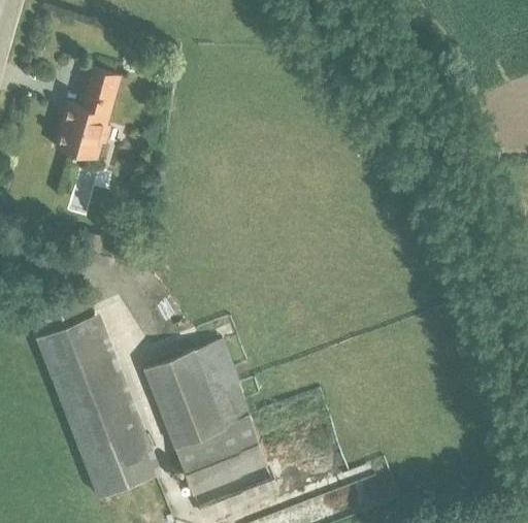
[(67,103),(55,149),(97,160),(101,143),(105,144),(110,126),(106,125),(109,116),(112,103),(121,76),(92,68),(84,95),(80,107),(67,103)]
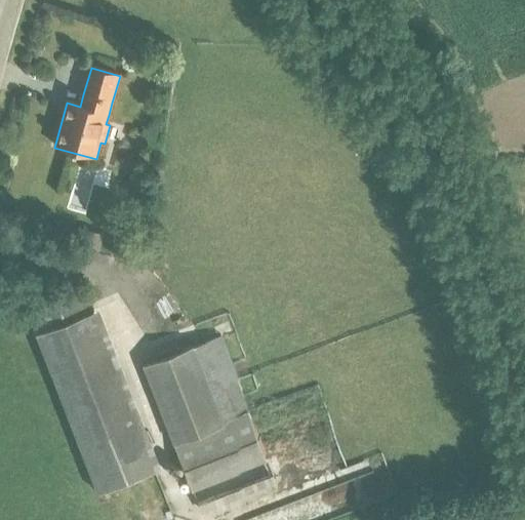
[(82,230),(77,248),(79,248),(79,252),(91,255),(91,252),(97,253),(103,236),(82,230)]
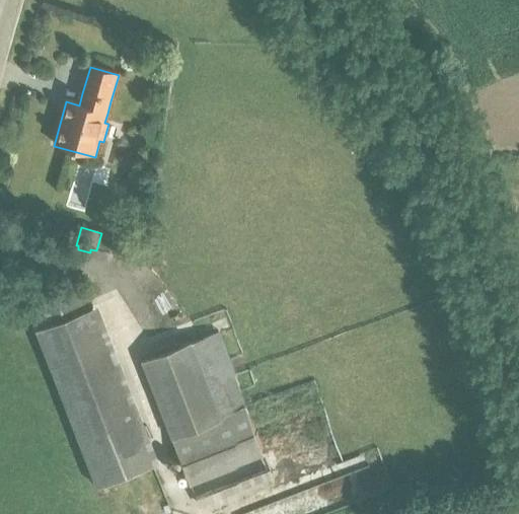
[(84,288),(26,311),(95,490),(158,464),(97,306),(93,308),(84,288)]
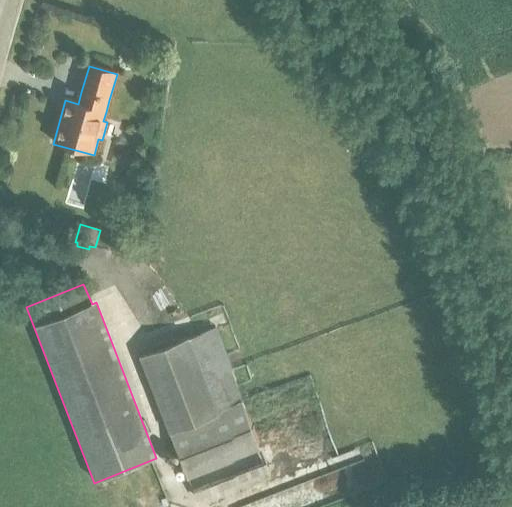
[(216,327),(137,358),(186,481),(262,451),(216,327)]
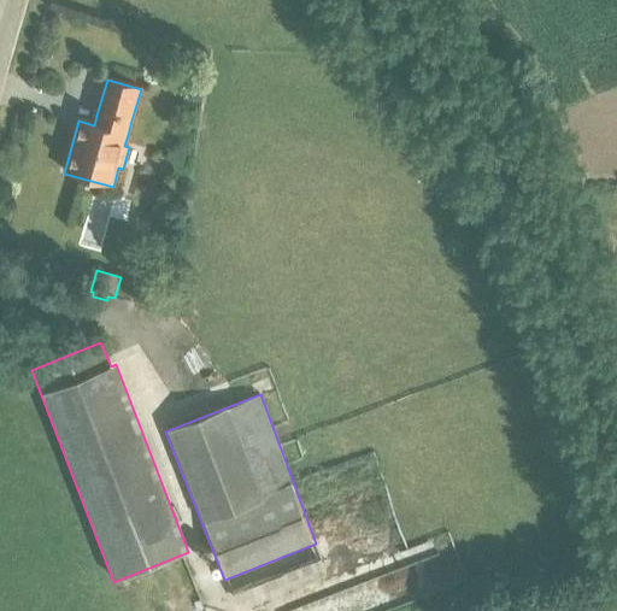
[(445,553),(407,565),(417,597),(454,586),(445,553)]
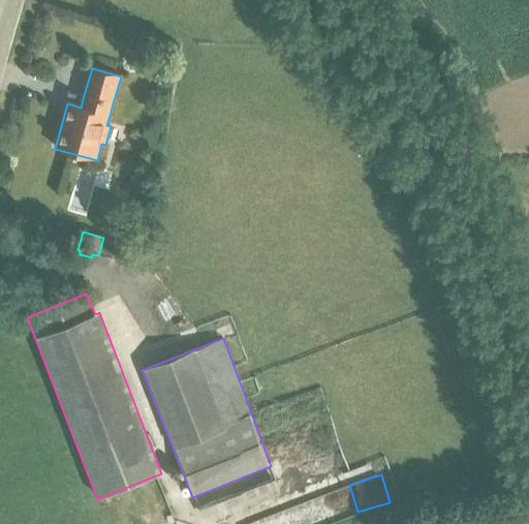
[(277,481),(198,512),(201,520),(281,490),(277,481)]
